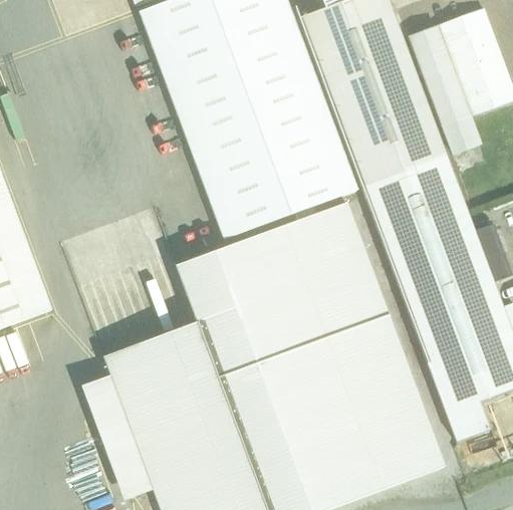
[(164,0),(138,10),(224,238),(357,187),(287,0),(164,0)]
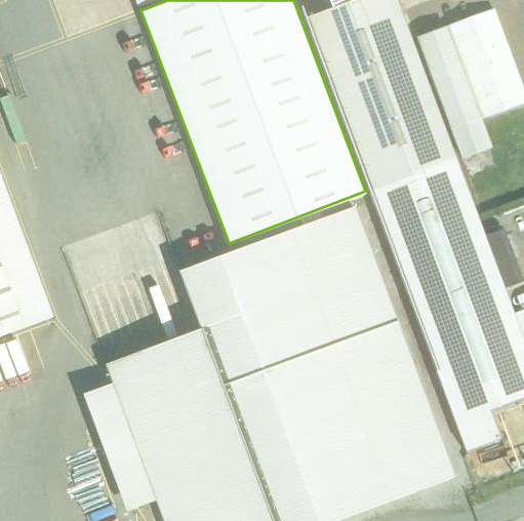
[(324,0),(327,8),(306,16),(306,17),(370,191),(467,450),(500,438),(490,410),(523,396),(523,341),(504,287),(523,280),(523,277),(505,228),(484,235),(477,215),(456,159),(402,12),(397,0),(324,0)]
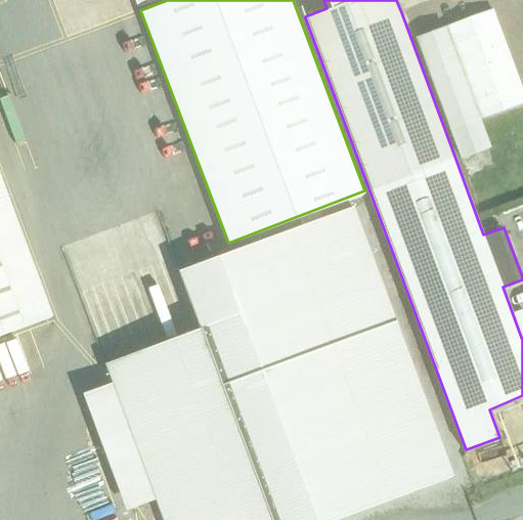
[(495,144),(485,119),(522,102),(522,92),(491,10),(416,39),(450,132),(461,158),(495,144)]
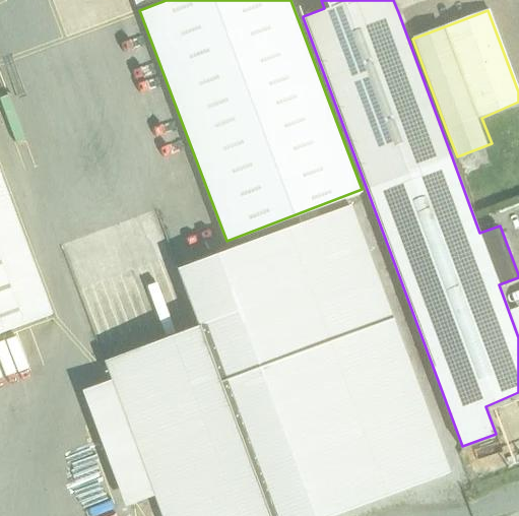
[(134,45),(119,52),(129,74),(144,67),(134,45)]
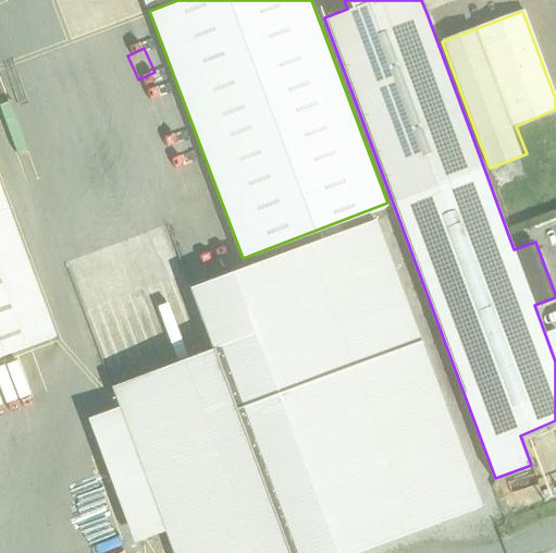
[(0,352),(53,333),(0,191),(0,352)]
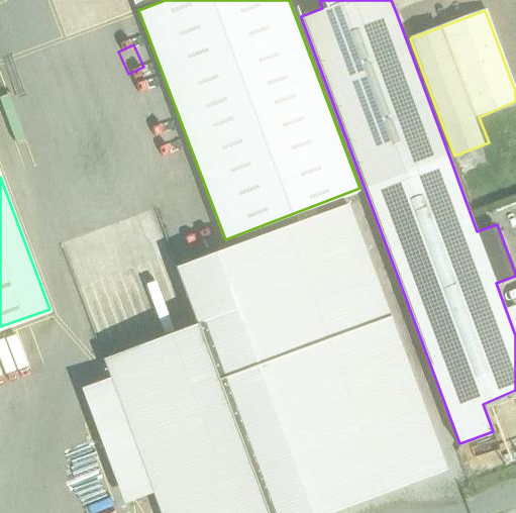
[(324,512),(447,468),(349,202),(178,266),(199,322),(105,357),(163,512),(324,512)]
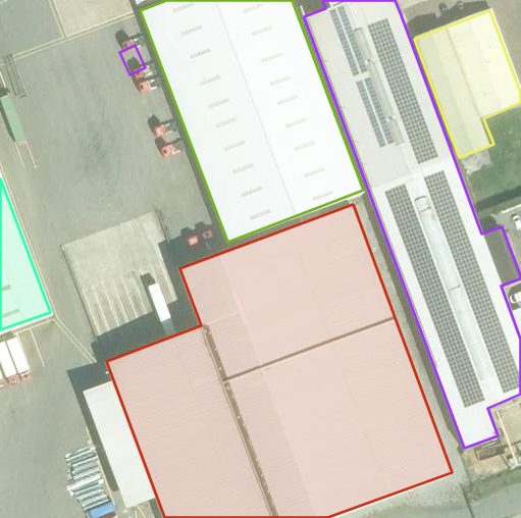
[(171,250),(181,245),(172,222),(161,226),(171,250)]
